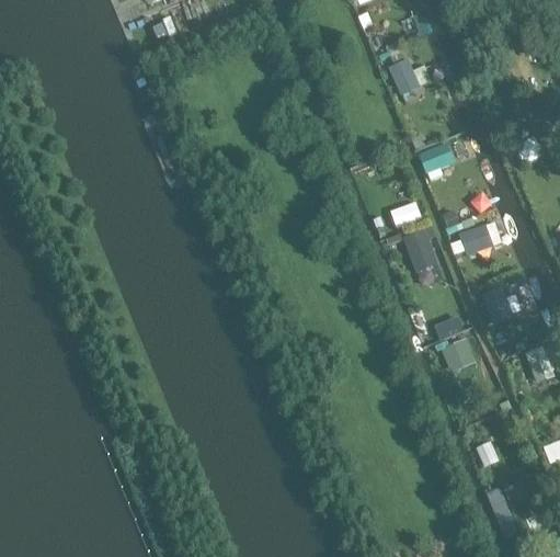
[(367,12),(358,15),(363,29),(372,25),(367,12)]
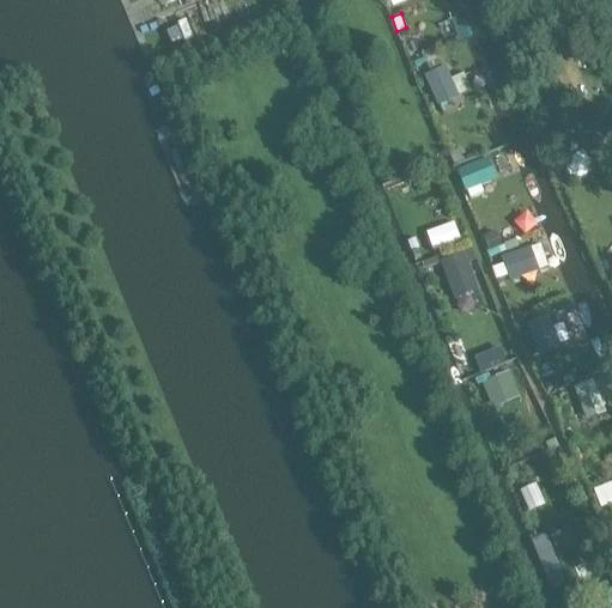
[(177,24),(167,29),(173,42),(183,37),(177,24)]
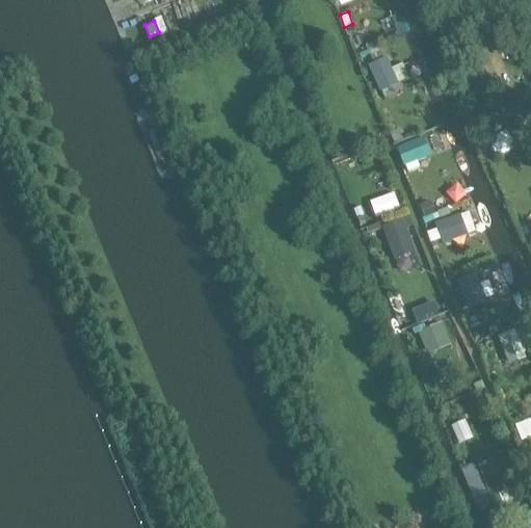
[(370,54),(372,58),(387,52),(379,36),(366,43),(368,49),(360,52),(361,55),(370,51),(371,53),(370,54)]
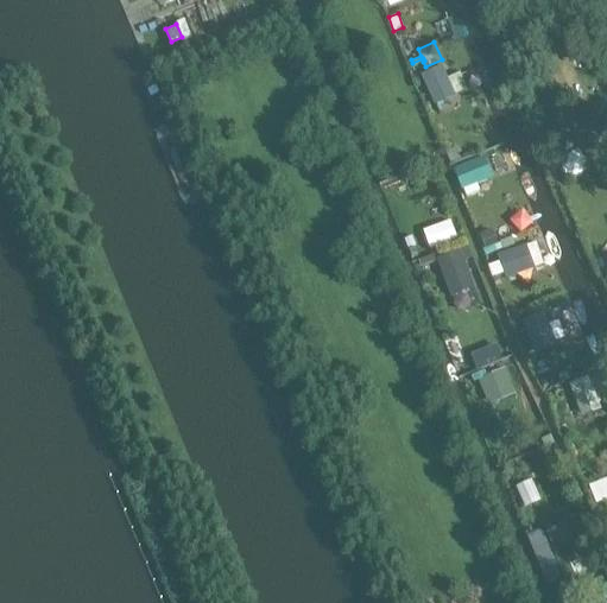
[(442,62),(419,73),(435,103),(456,93),(468,87),(460,69),(448,75),(442,62)]
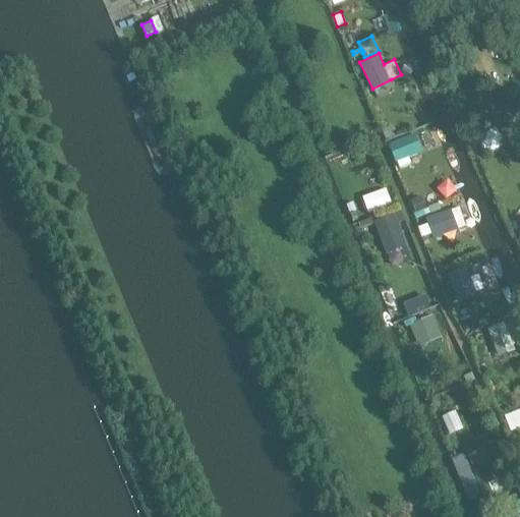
[(392,124),(382,128),(386,137),(396,133),(392,124)]
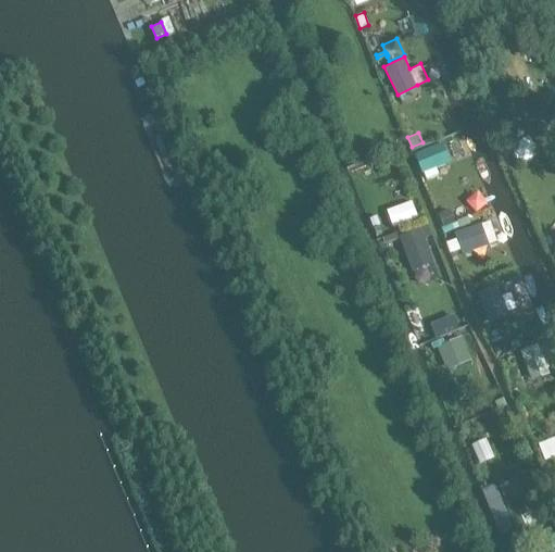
[(451,160),(442,140),(414,152),(423,172),(424,172),(427,177),(439,172),(436,166),(451,160)]
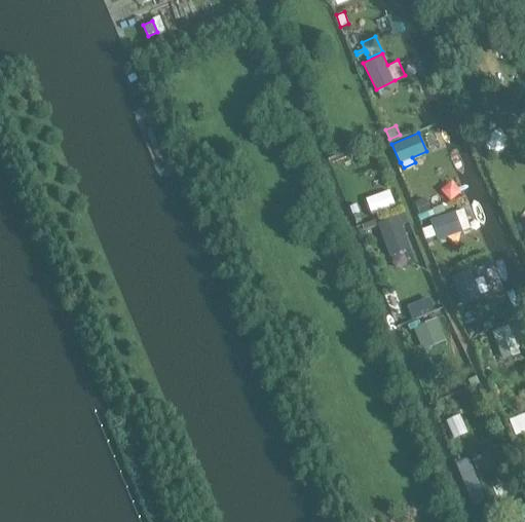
[(389,188),(366,197),(372,213),(396,204),(389,188)]
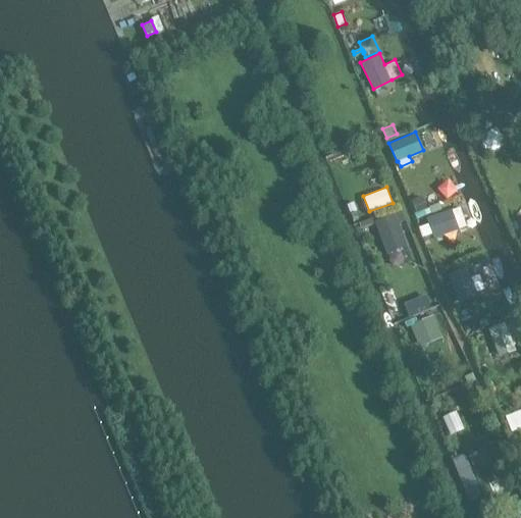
[(427,206),(421,194),(411,199),(416,210),(427,206)]
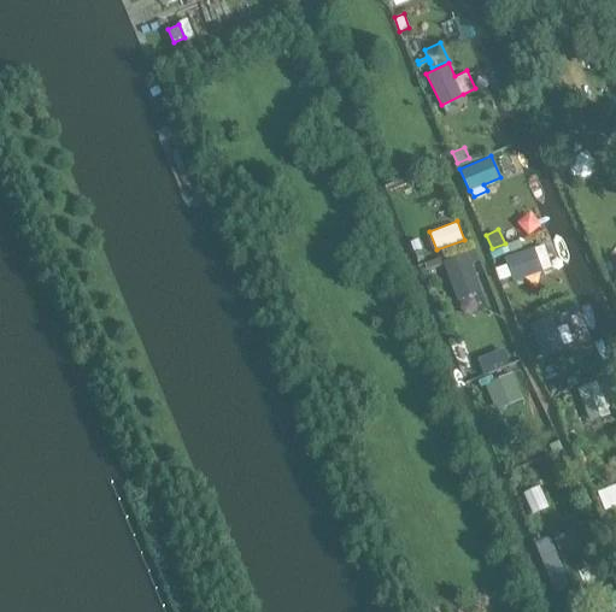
[(423,246),(418,236),(410,240),(412,245),(409,246),(414,257),(422,253),(420,247),(423,246)]
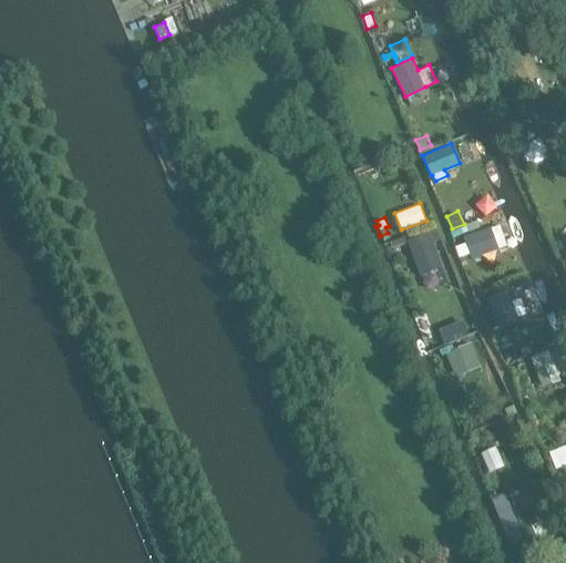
[(477,218),(466,223),(470,231),(481,226),(477,218)]
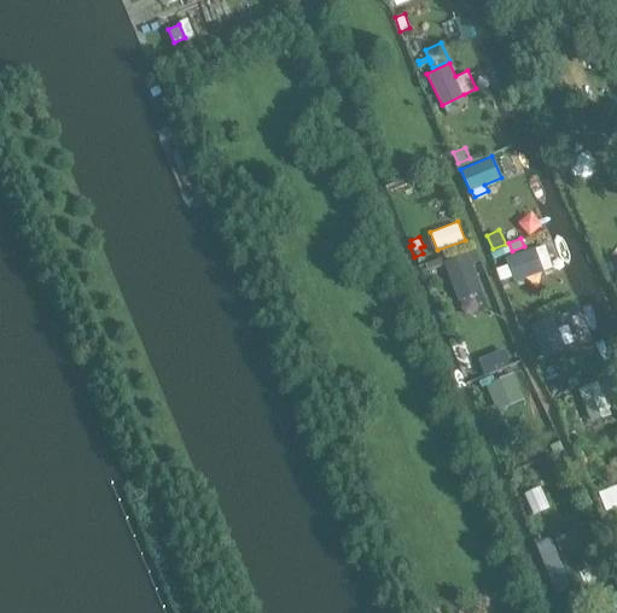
[(535,246),(506,257),(508,263),(496,268),(500,280),(512,275),(514,281),(545,270),(545,269),(553,267),(545,244),(535,247),(535,246)]
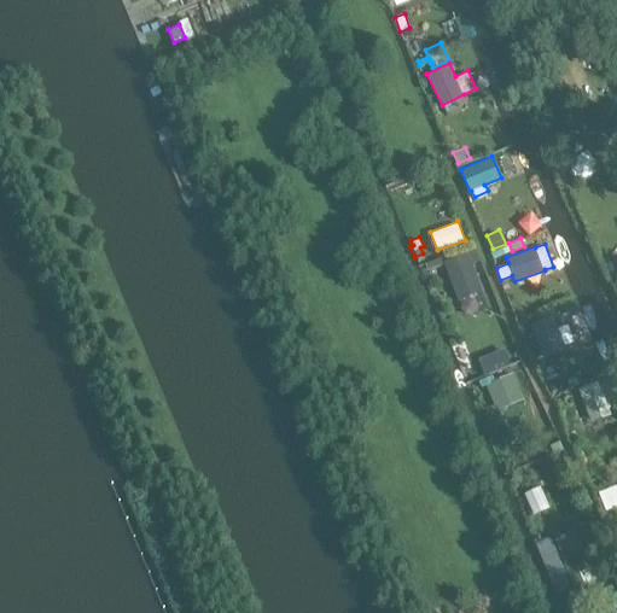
[(494,257),(506,252),(505,252),(510,250),(508,245),(502,247),(502,246),(490,251),(494,257)]
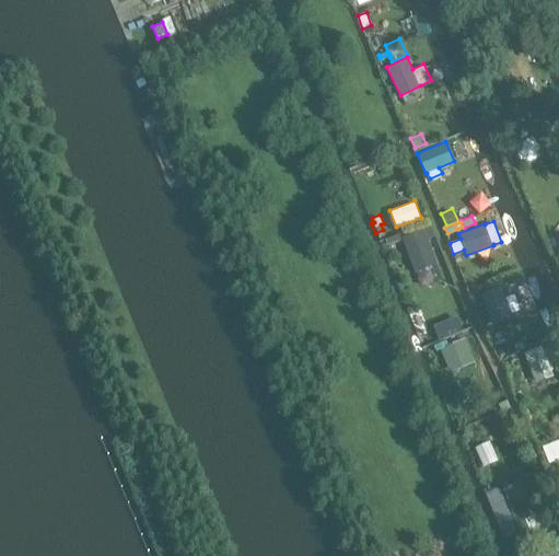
[(402,236),(416,273),(439,263),(424,228),(402,236)]
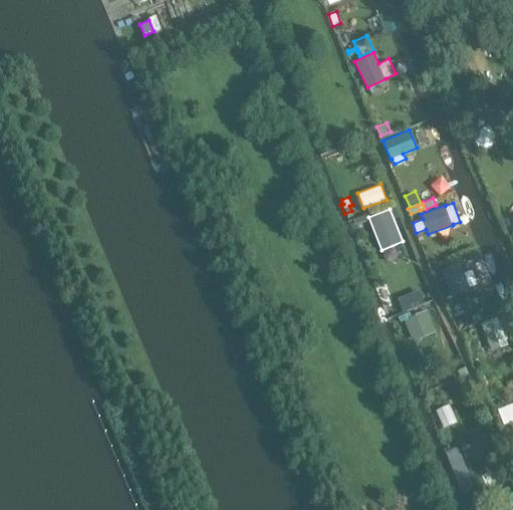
[(461,262),(442,269),(451,296),(471,289),(470,286),(477,283),(472,269),(464,271),(461,262)]
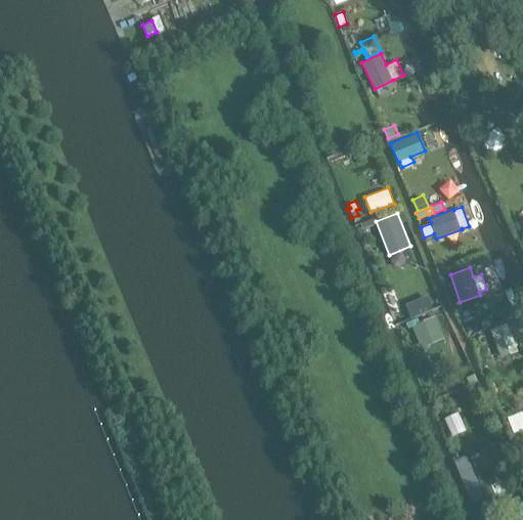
[(444,339),(435,316),(412,326),(421,345),(423,343),(425,346),(444,339)]
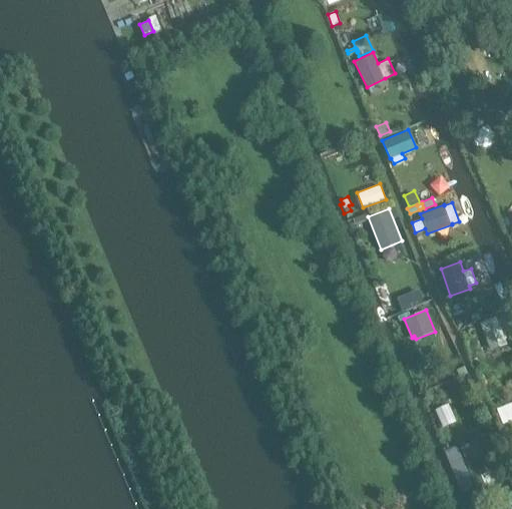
[(467,321),(463,312),(454,316),(459,325),(467,321)]
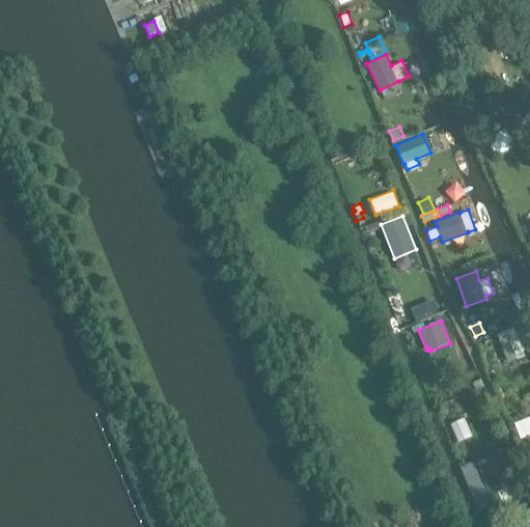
[(514,330),(497,337),(504,357),(523,350),(514,330)]
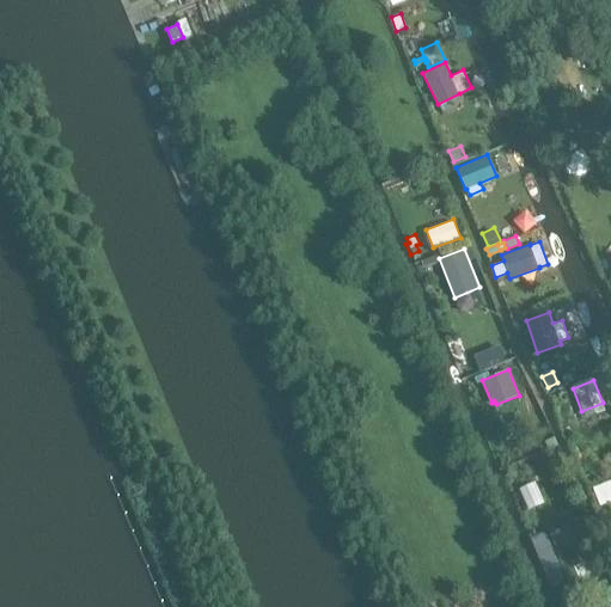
[(558,443),(555,435),(544,440),(548,448),(558,443)]
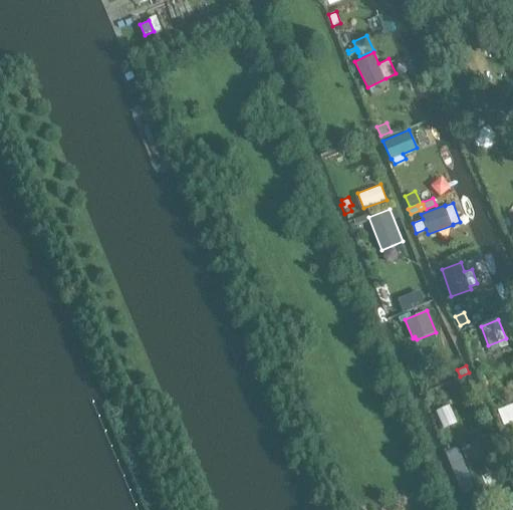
[(512,401),(497,408),(504,425),(512,420),(512,401)]
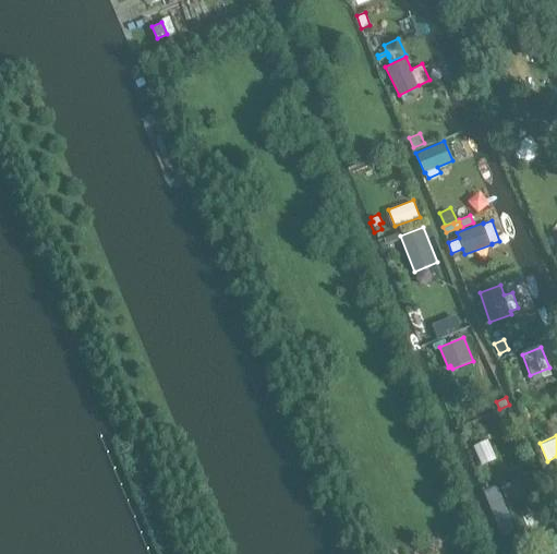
[(488,438),(473,445),(482,465),(497,458),(488,438)]
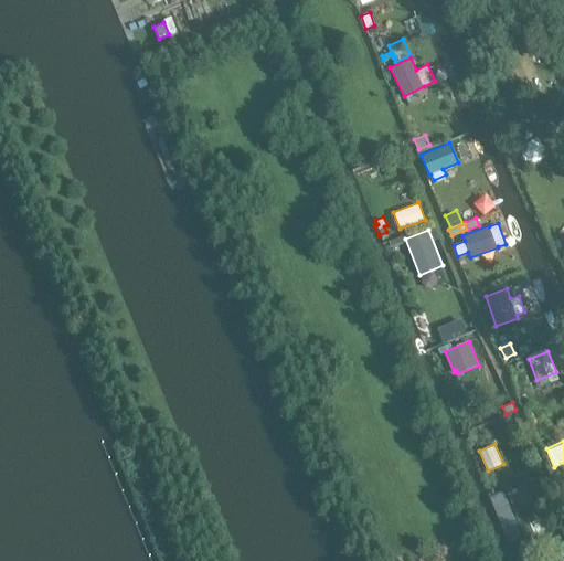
[(523,485),(507,491),(513,506),(530,499),(523,485)]
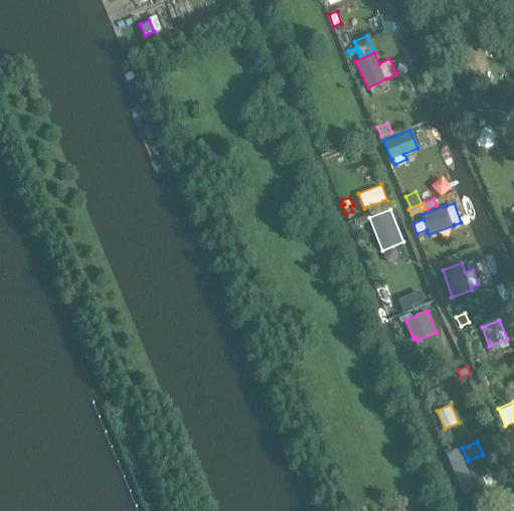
[(476,488),(460,447),(447,452),(463,493),(476,488)]
